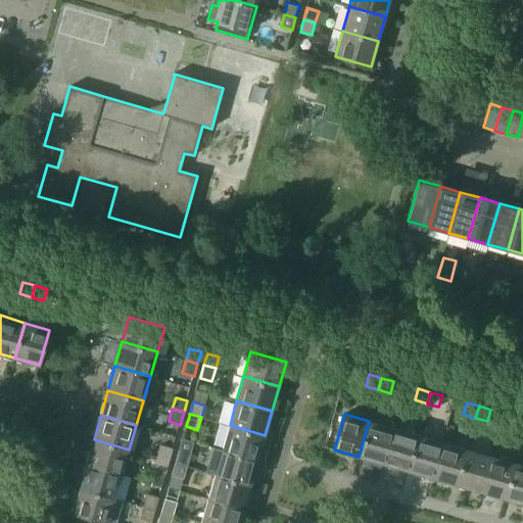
[(512,428),(522,431),(522,418),(515,417),(512,428)]
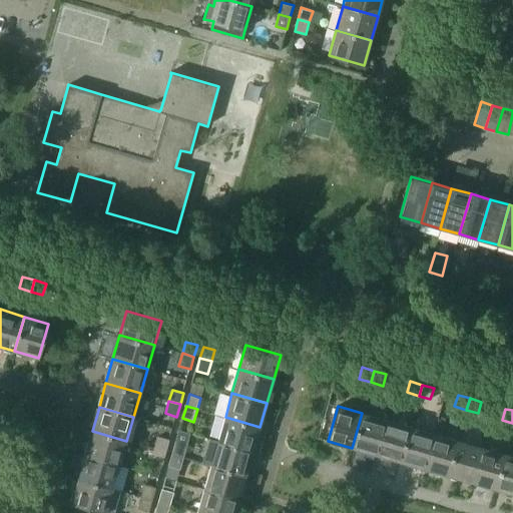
[(352,448),(376,455),(386,420),(362,413),(352,448)]
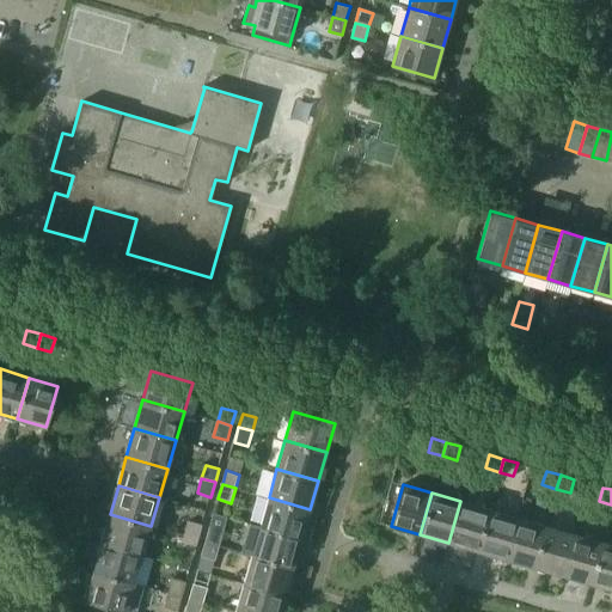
[(269,497),(261,526),(308,540),(313,524),(306,521),(310,509),(269,497)]
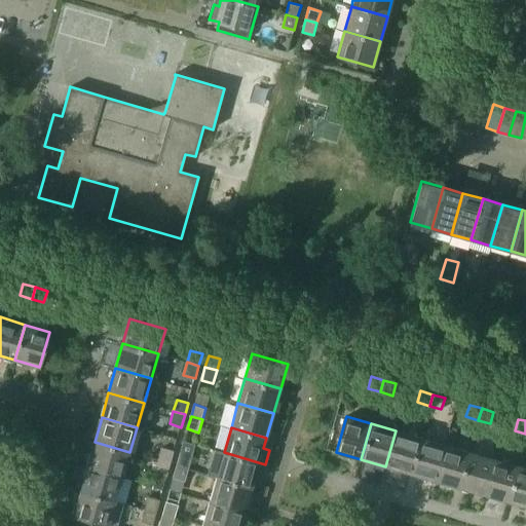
[(385,466),(410,474),(420,438),(396,430),(385,466)]
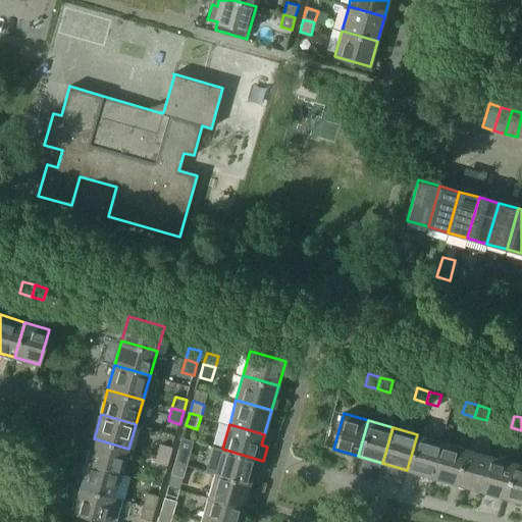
[(407,470),(431,476),(441,441),(417,434),(407,470)]
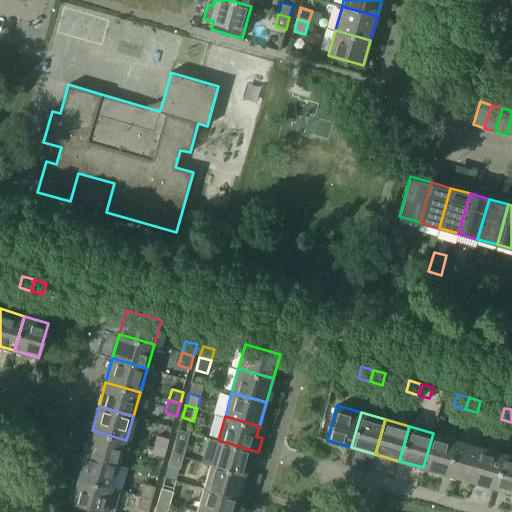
[(92,430),(85,454),(119,463),(126,440),(92,430)]
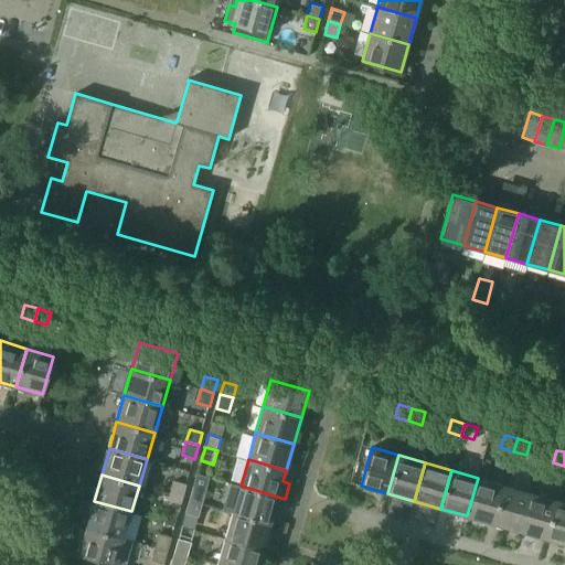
[(467,515),(493,523),(503,486),(478,478),(467,515)]
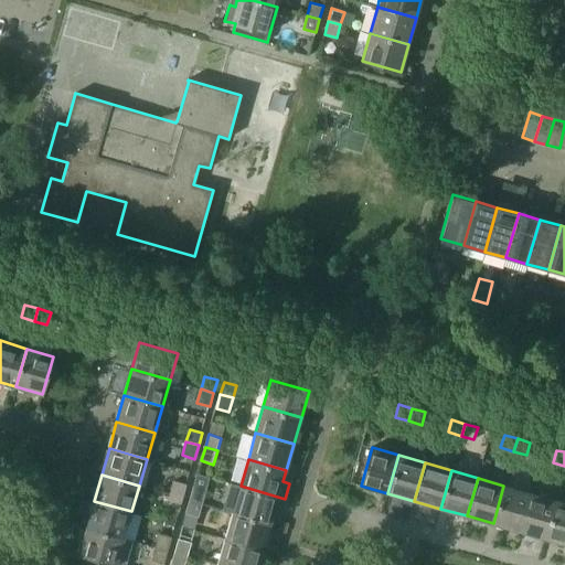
[(174,481),(171,494),(183,498),(187,484),(174,481)]
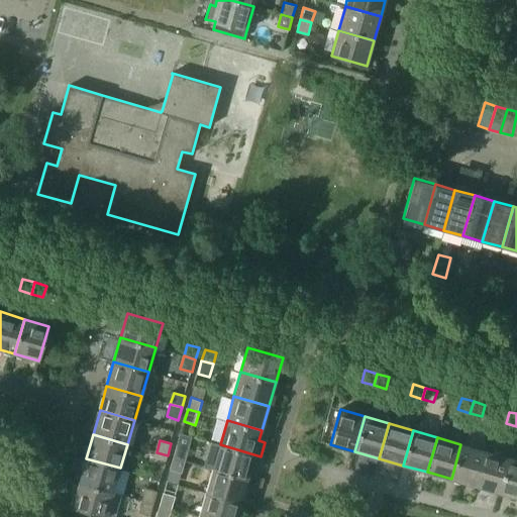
[(212,442),(205,467),(213,469),(247,479),(250,470),(256,471),(261,456),(220,444),(212,442)]
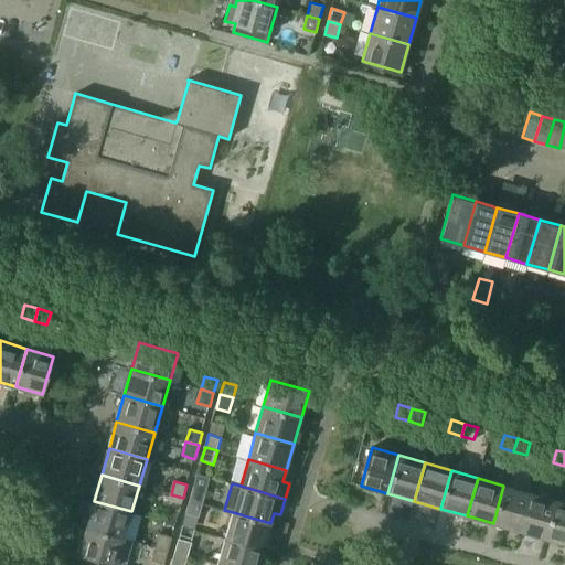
[(493,523),(519,531),(530,493),(503,486),(493,523)]
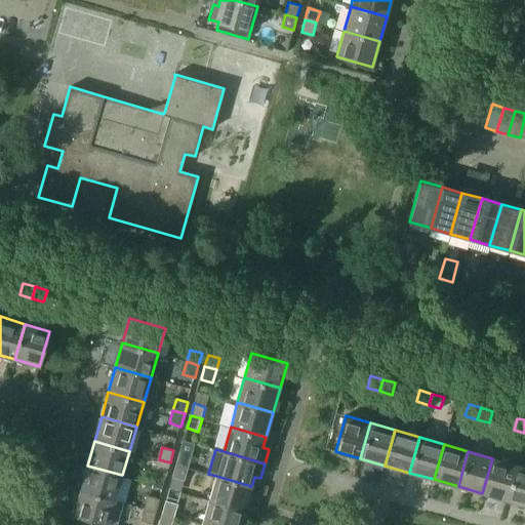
[(179,452),(176,465),(188,468),(192,455),(179,452)]
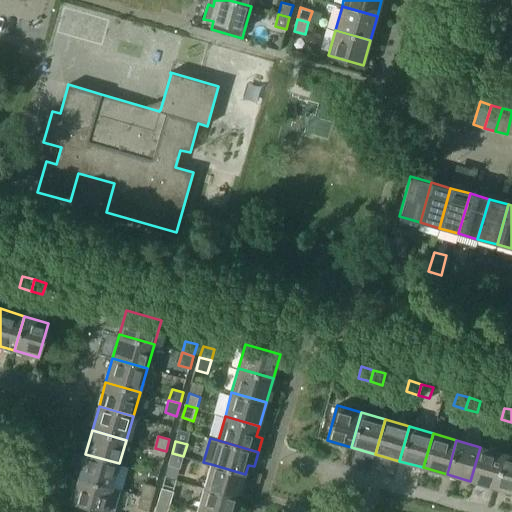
[(470,481),(494,488),(504,453),(480,447),(470,481)]
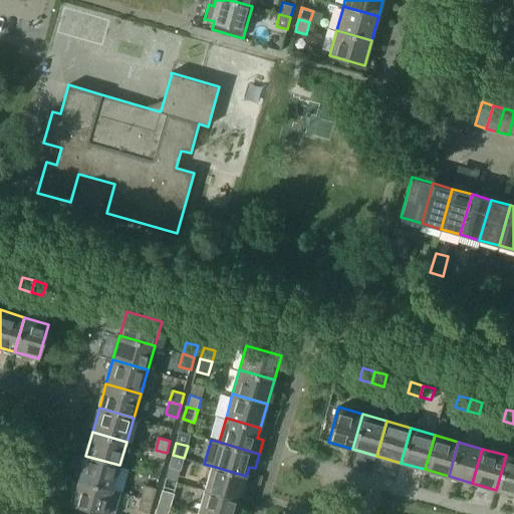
[(167,453),(156,450),(152,462),(163,465),(167,453)]
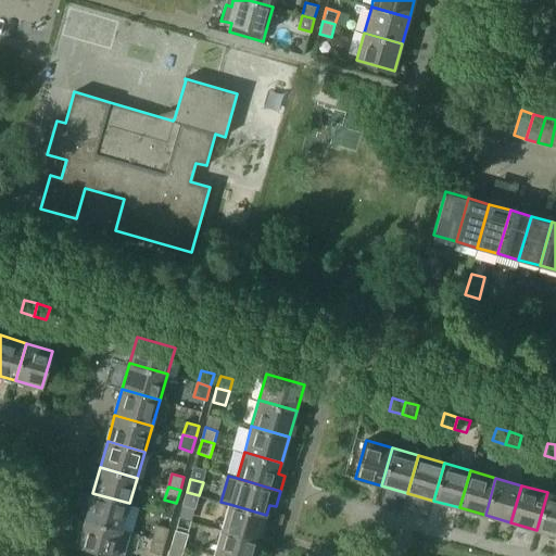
[(199,495),(187,492),(182,505),(196,508),(199,495)]
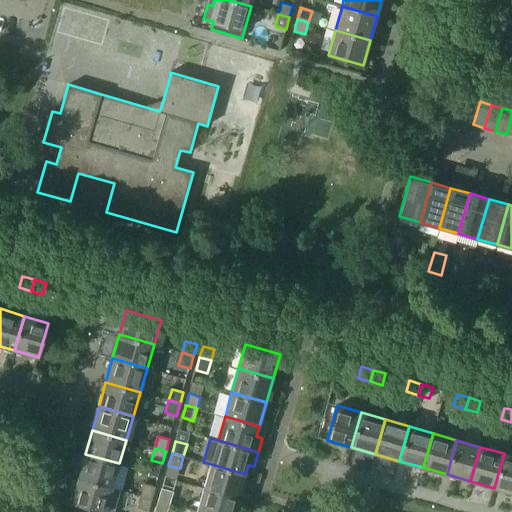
[(494,488),(511,493),(511,455),(504,453),(494,488)]
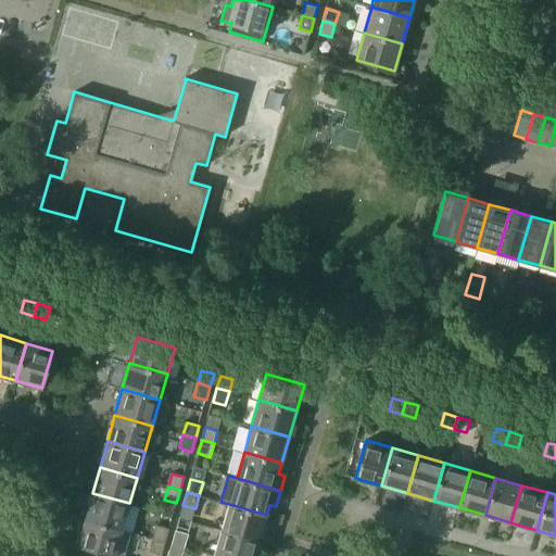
[(92,493),(85,518),(123,529),(129,503),(92,493)]
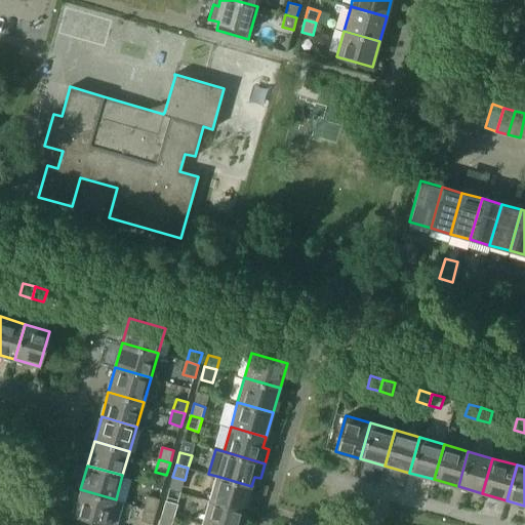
[(216,476),(209,499),(245,510),(251,486),(216,476)]
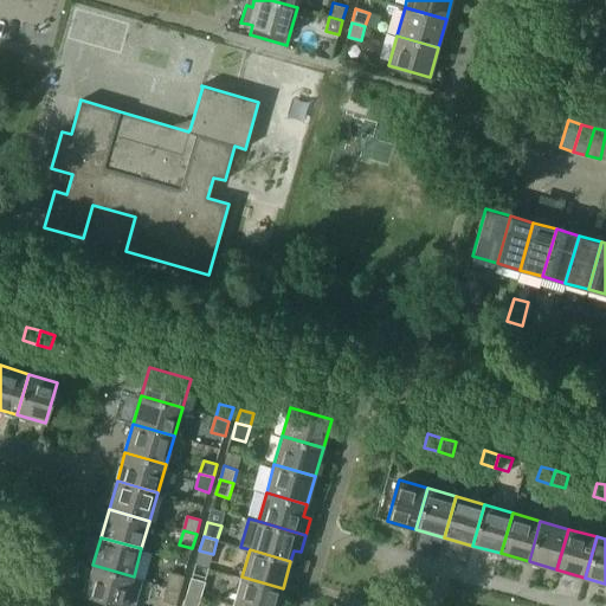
[(134,577),(92,565),(84,594),(124,605),(134,605),(142,579),(134,577)]
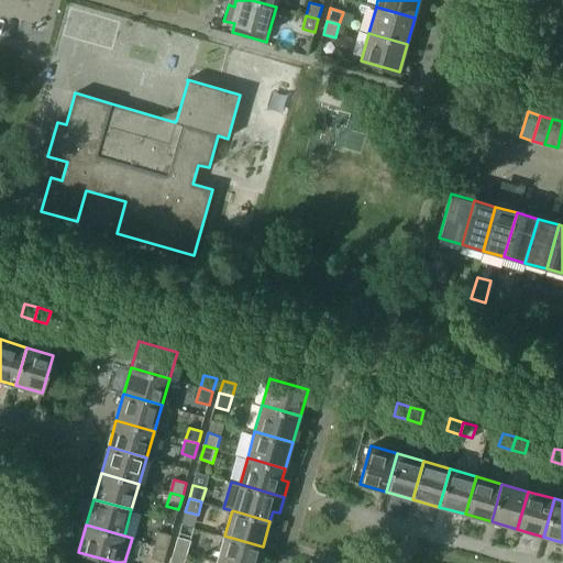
[(158,532),(155,544),(167,549),(172,536),(158,532)]
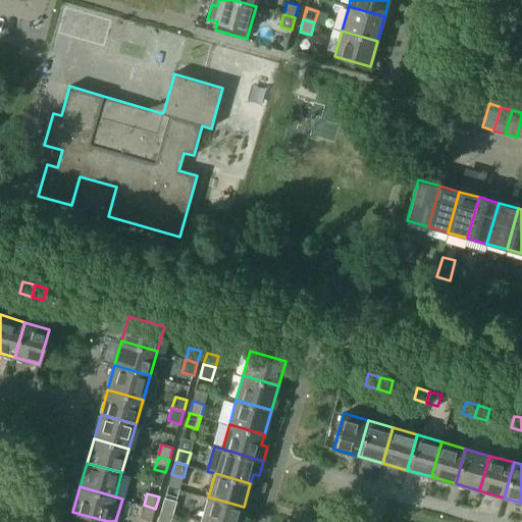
[(208,497),(201,521),(202,521),(239,521),(244,507),(208,497)]
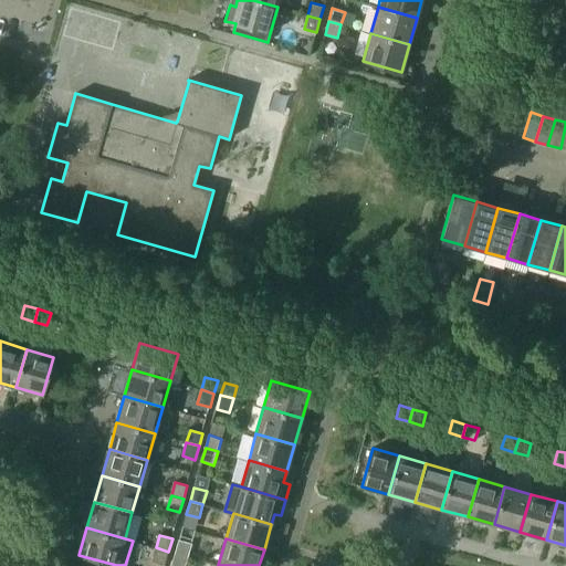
[(178,541),(175,553),(188,556),(191,544),(178,541)]
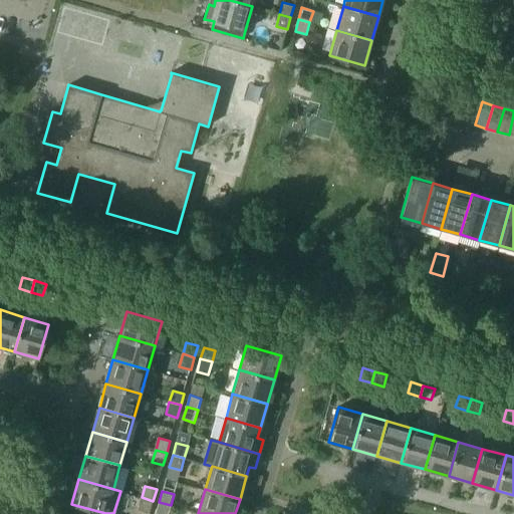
[(153,501),(142,497),(138,510),(150,513),(153,501)]
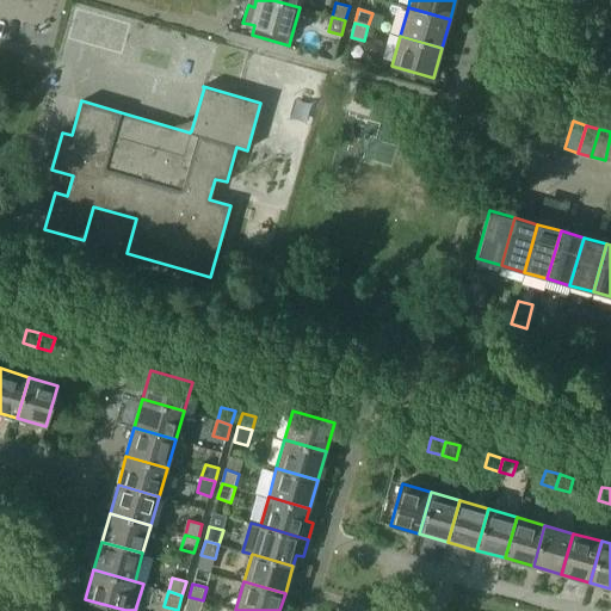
[(199,610),(203,600),(189,597),(184,610),(199,610)]
